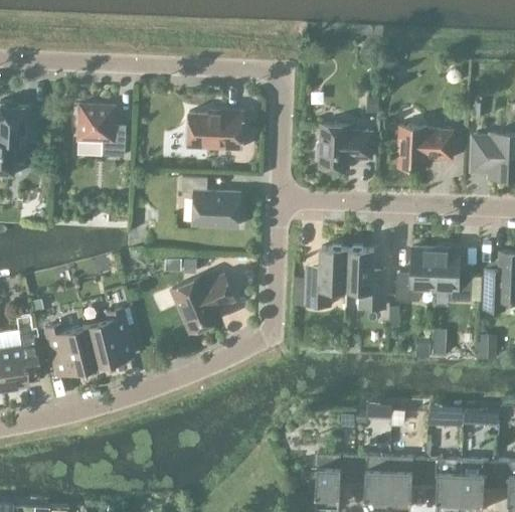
[(0,176),(13,177),(15,140),(29,141),(30,108),(16,107),(16,103),(0,102),(0,176)]
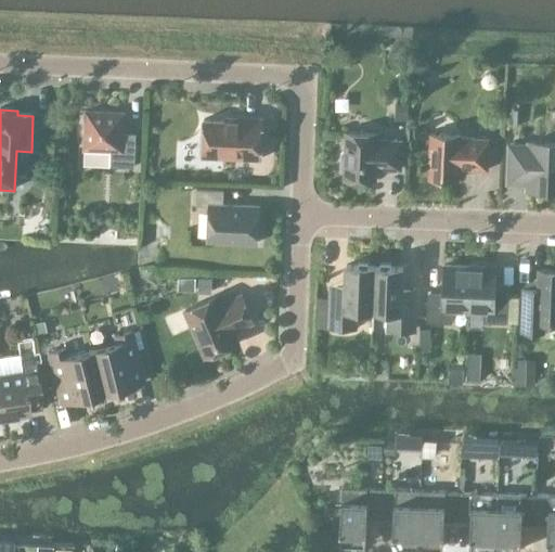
[(86,114),(84,152),(110,153),(110,168),(134,169),(136,143),(123,143),(124,115),(86,114)]
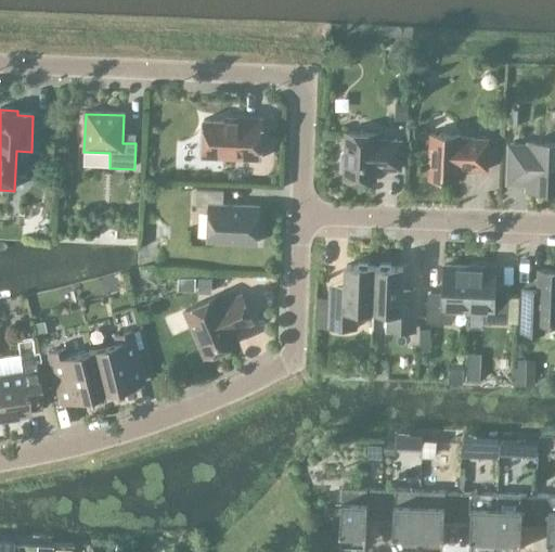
[(203,122),(202,159),(260,162),(261,120),(237,120),(237,123),(203,122)]
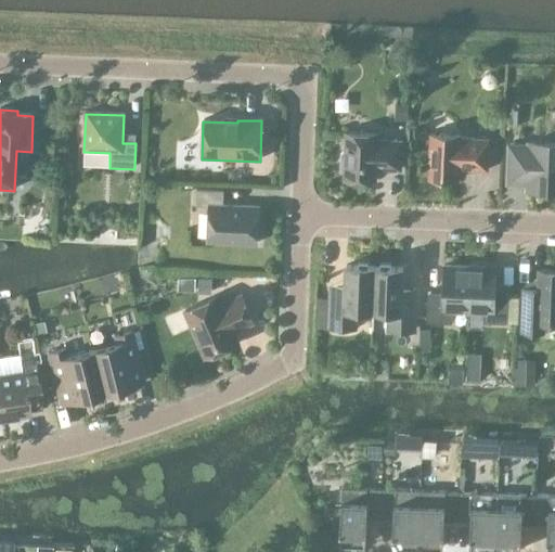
[(340,156),(339,169),(343,172),(344,172),(344,181),(375,183),(375,171),(399,172),(400,144),(376,143),(376,136),(346,135),(345,153),(344,153),(340,156)]
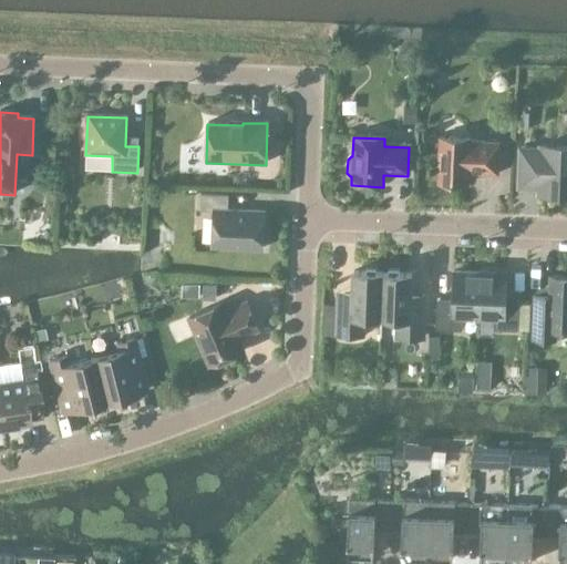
[(439,140),(436,185),(468,186),(468,172),(475,172),(475,175),(497,176),(498,145),(470,144),(470,141),(439,140)]
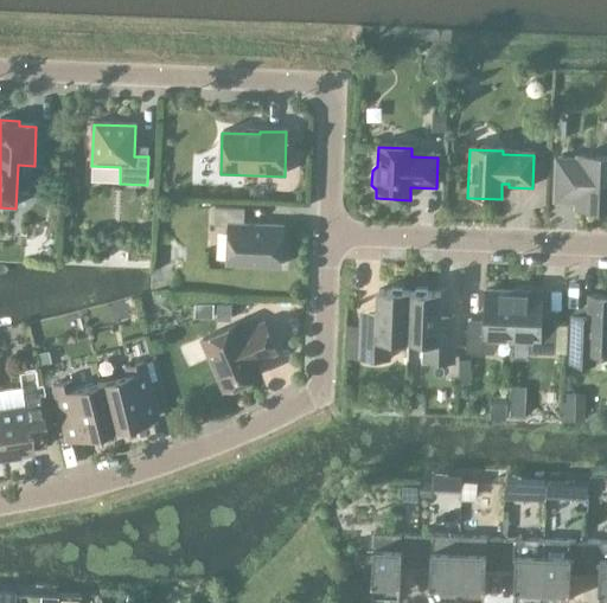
[(556,161),(555,203),(576,203),(576,211),(606,212),(606,159),(579,158),(577,162),(556,161)]
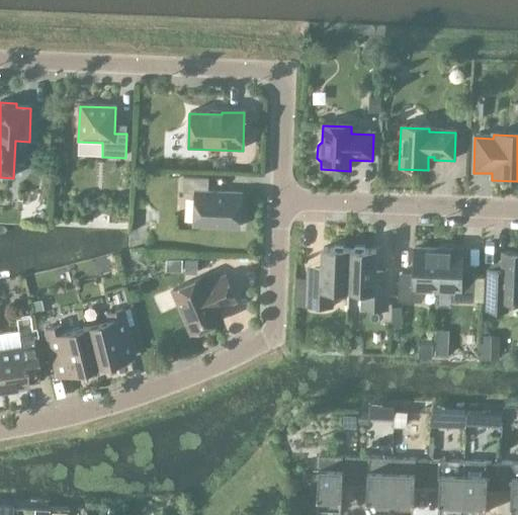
[(351,194),(365,193),(364,169),(350,170),(351,194)]
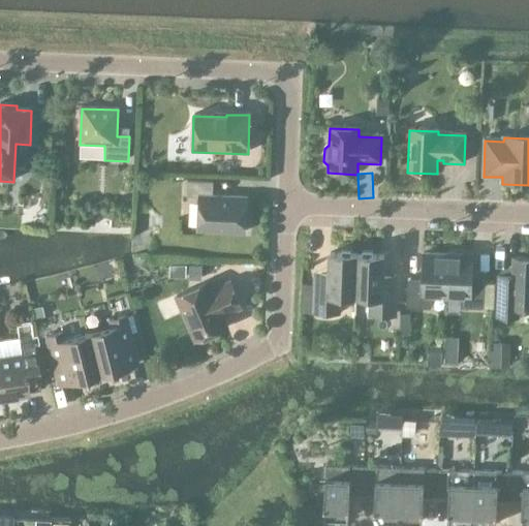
[(245,234),(246,199),(212,197),(213,184),(187,183),(186,197),(198,198),(197,231),(245,234)]
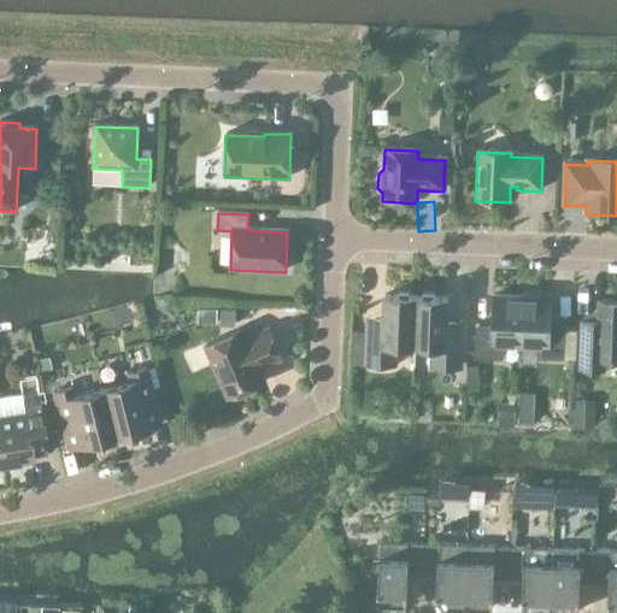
[(413,348),(416,299),(411,299),(409,294),(399,294),(397,298),(385,298),(383,320),(368,320),(365,366),(395,367),(397,347),(413,348)]
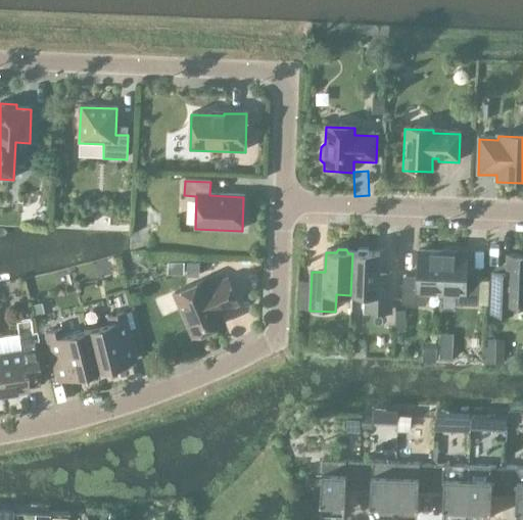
[(352,253),(350,295),(366,295),(365,313),(389,314),(390,275),(378,274),(379,254),(369,253),(367,250),(359,249),(357,253),(352,253)]
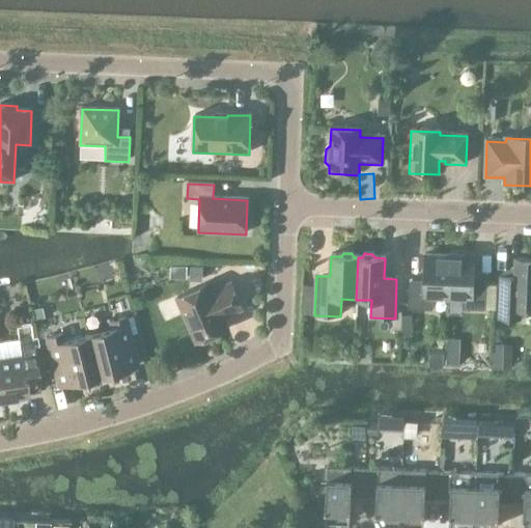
[(447,300),(449,257),(424,256),(423,282),(409,281),(408,310),(432,311),(432,299),(447,300)]
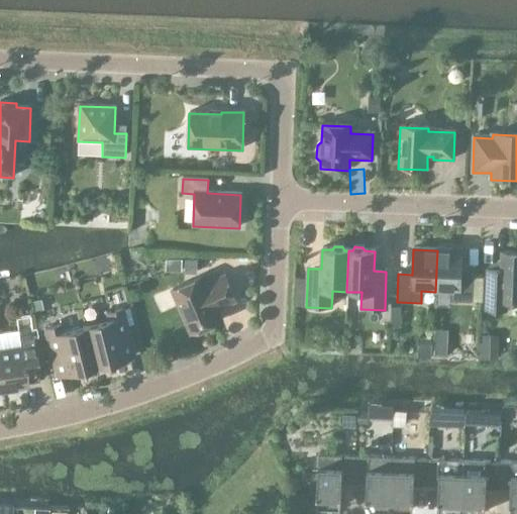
[(437,250),(435,292),(449,292),(449,302),(472,303),(473,277),(460,277),(461,251),(437,250)]
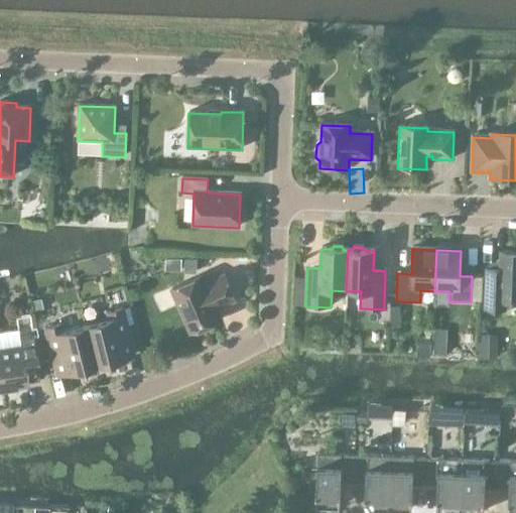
[(515,300),(515,252),(501,252),(500,270),(486,270),(485,310),(505,311),(505,300),(515,300)]
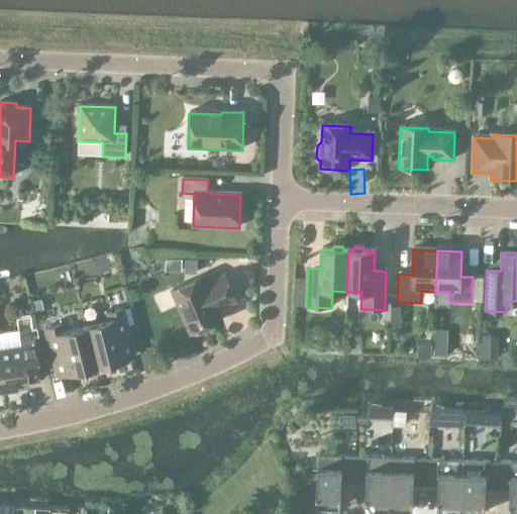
[(172,291),(191,334),(221,321),(216,310),(235,301),(225,278),(206,286),(202,278),(172,291)]
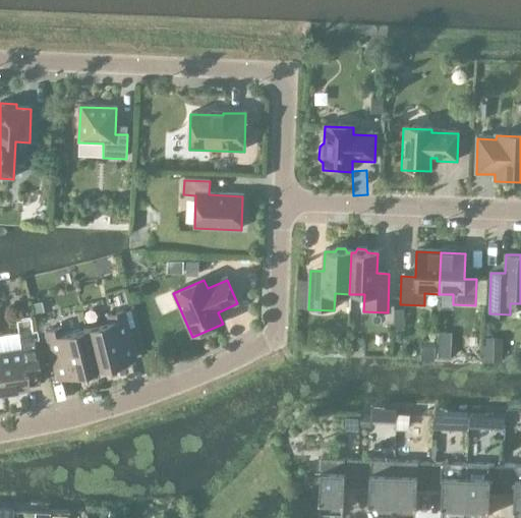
[(85,330),(96,370),(134,360),(122,313),(107,318),(109,325),(85,330)]
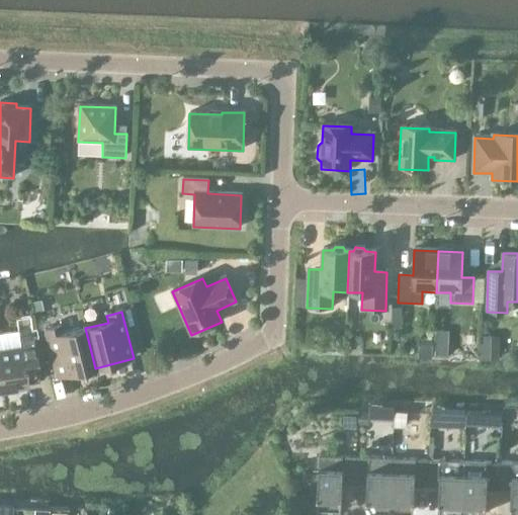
[(95,368),(85,328),(62,334),(60,327),(45,331),(56,378),(95,368)]
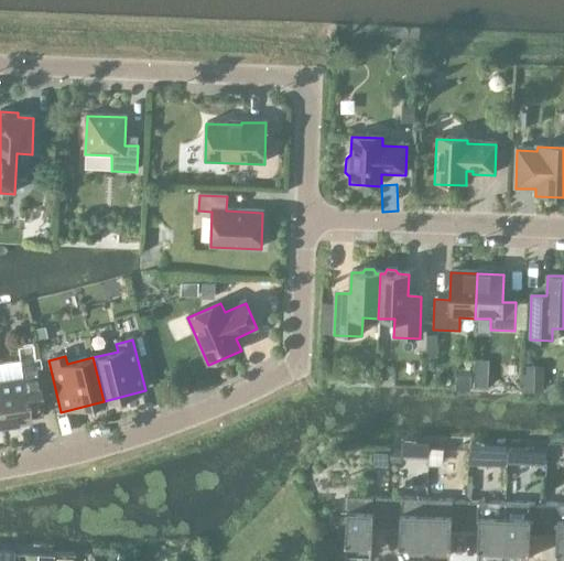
[(544,366),(524,366),(524,394),(544,395),(544,366)]
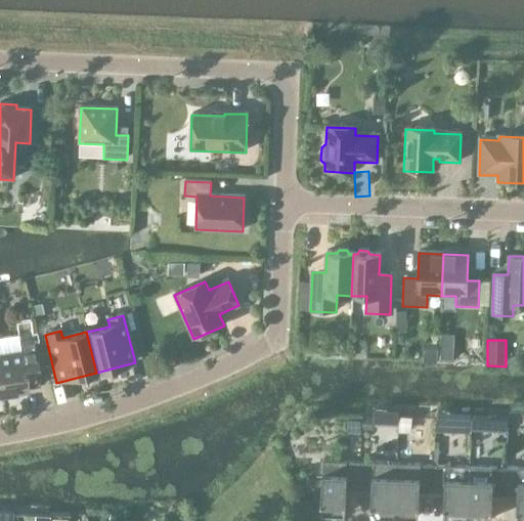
[(0,356),(0,383),(2,397),(17,395),(17,391),(39,388),(33,344),(18,346),(19,353),(0,356)]
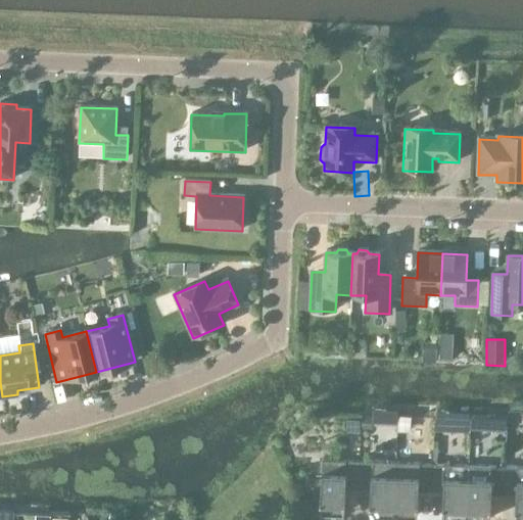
[(507,418),(469,417),(469,432),(507,433),(507,418)]
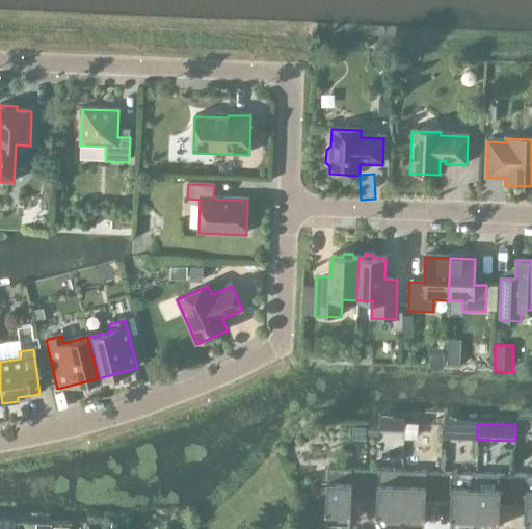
[(325,523),(350,524),(351,498),(364,499),(365,471),(327,469),(327,470),(324,470),(323,483),(321,483),(321,484),(326,484),(325,503),(322,503),(321,520),(325,520),(325,523)]
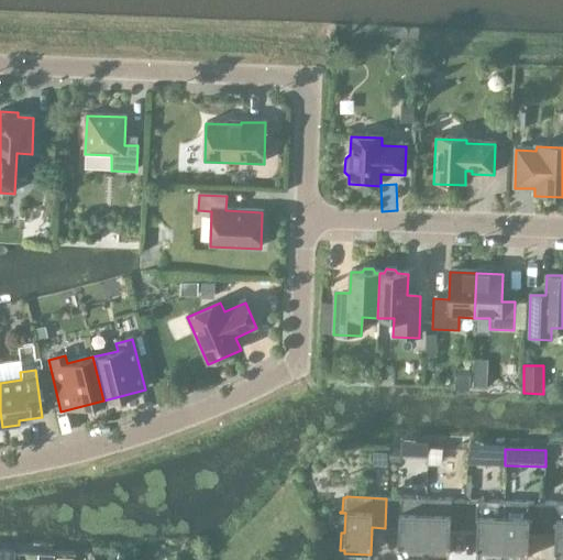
[(423,557),(426,500),(386,498),(385,528),(398,528),(397,556),(423,557)]
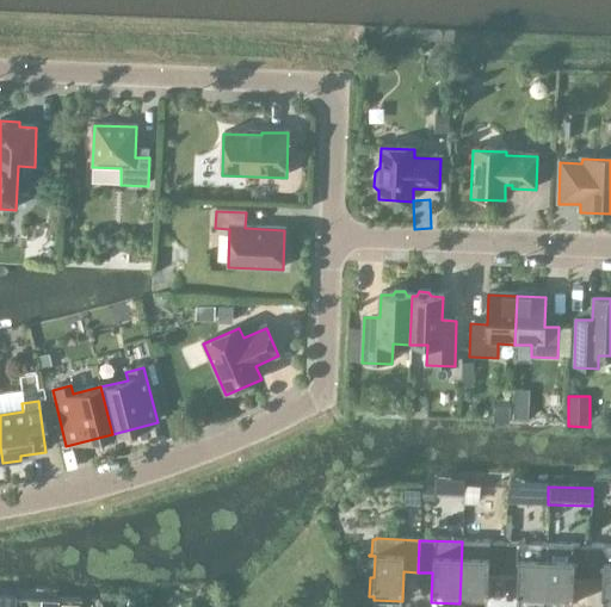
[(503,576),(504,543),(462,542),(460,604),(487,605),(488,575),(503,576)]
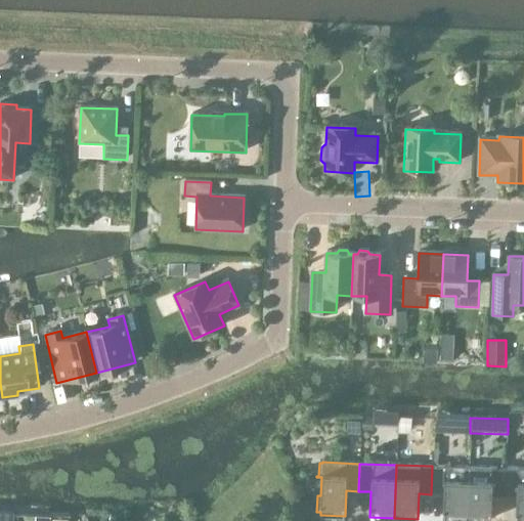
[(469,468),(432,466),(431,494),(443,494),(442,520),(467,520),(469,468)]
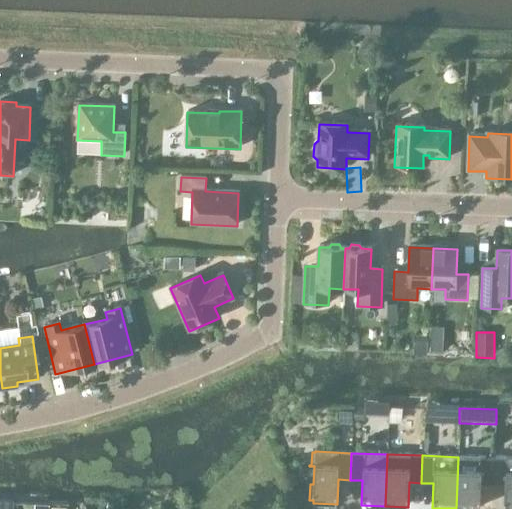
[(494,458),(458,457),(456,508),(479,508),(480,485),(493,486),(494,458)]
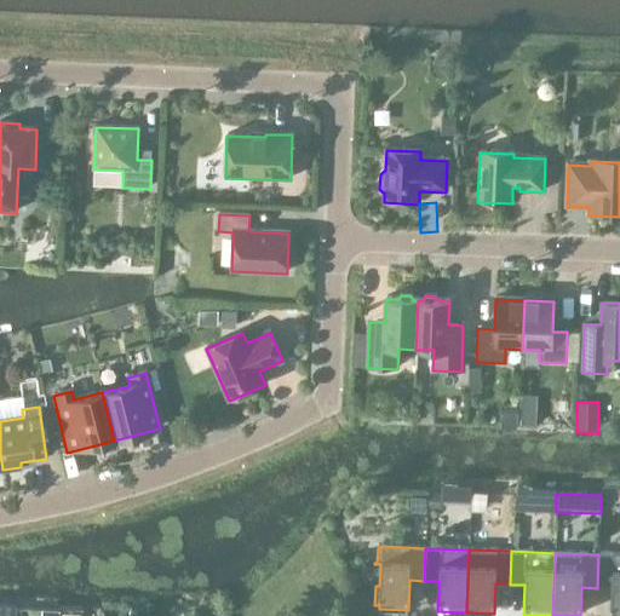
[(619,615),(619,556),(598,554),(597,588),(612,588),(610,615),(619,615)]
